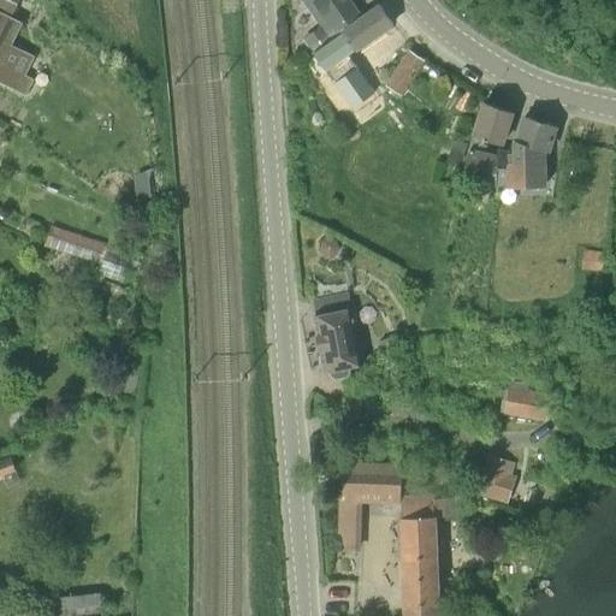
[(27,1),(25,0),(3,0),(21,13),(27,1)]
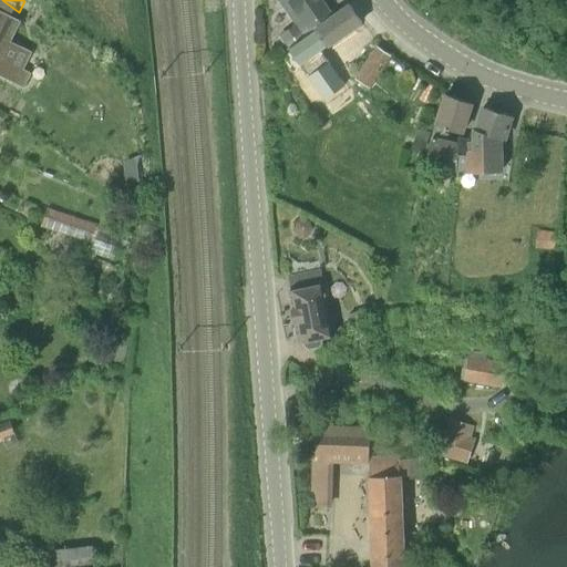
[(289,49),(330,18),(318,0),(282,0),(307,34),(288,48),(289,49)]
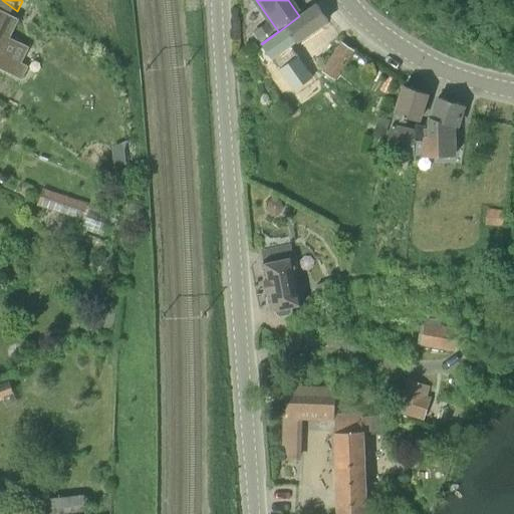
[(293,89),(313,74),(292,43),(326,20),(315,4),(299,16),(262,44),(293,89)]
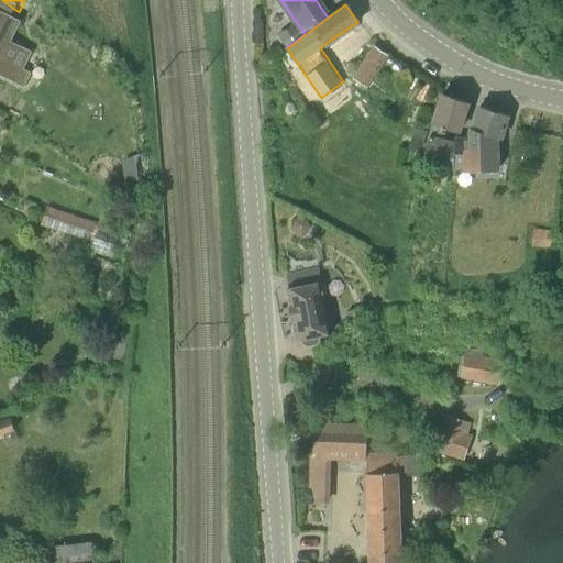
[(9,42),(19,22),(4,14),(0,11),(0,72),(23,85),(30,73),(20,67),(26,51),(9,42)]
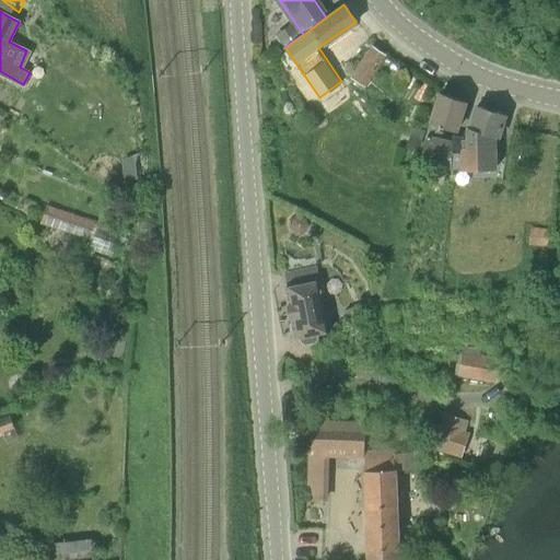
[(364,84),(384,54),(373,46),(352,77),(364,84)]
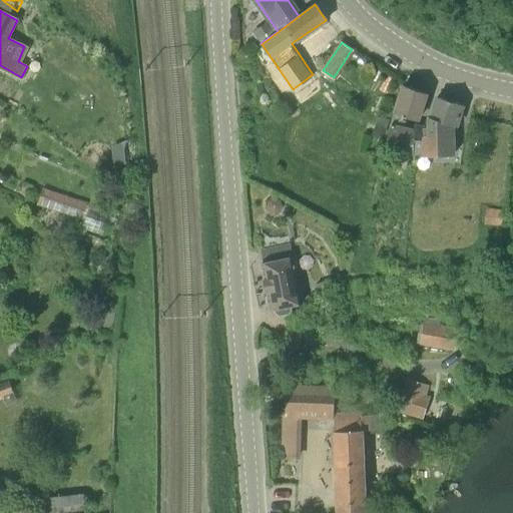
[(419,120),(426,92),(403,84),(387,146),(401,149),(397,165),(400,165),(401,159),(414,145),(415,140),(412,139),(413,131),(406,130),(408,122),(405,121),(405,117),(419,120)]
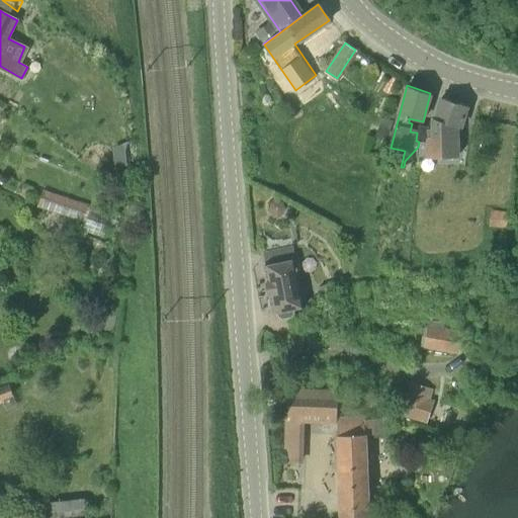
[(459,126),(466,105),(442,96),(435,131),(422,128),(421,134),(417,133),(416,141),(419,142),(418,147),(405,161),(404,167),(410,169),(412,160),(418,160),(419,154),(425,155),(425,156),(459,156),(458,126),(459,126)]
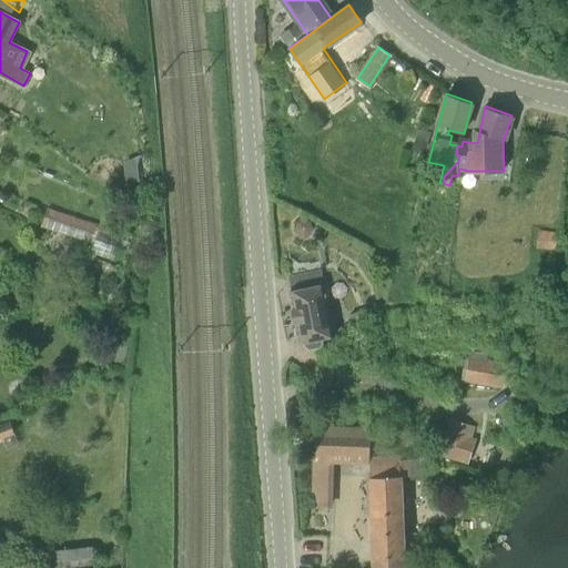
[(112,273),(125,234),(50,209),(43,227),(93,244),(87,265),(112,273)]
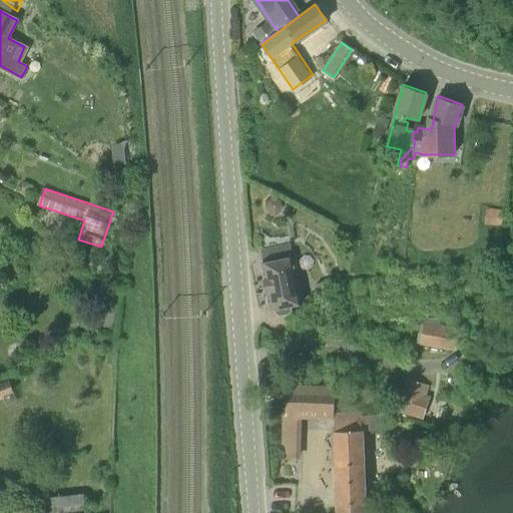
[(500,209),(486,208),(485,224),(499,225),(500,209)]
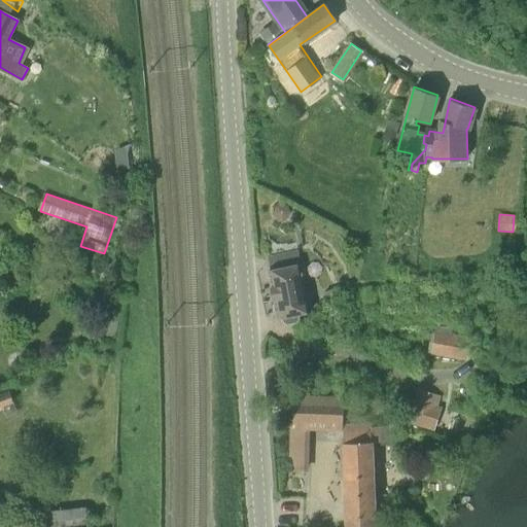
[(301,261),(297,249),(268,255),(270,270),(269,270),(275,302),(274,304),(275,309),(277,311),(278,316),(311,310),(302,261),(301,261)]
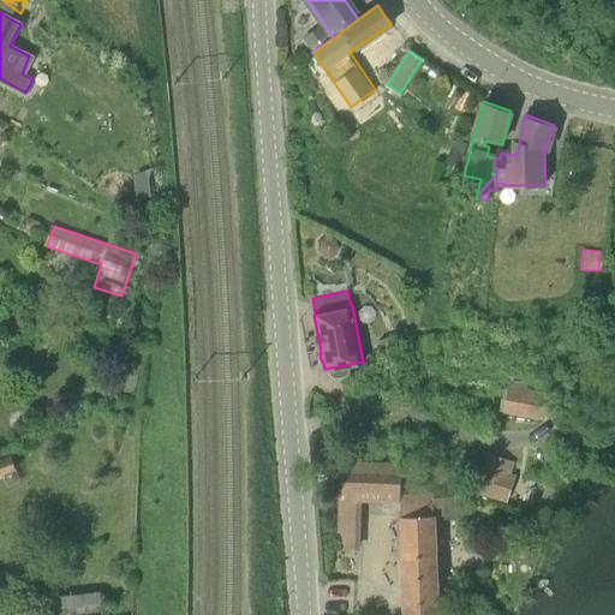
[(543,421),(547,394),(508,387),(503,413),(543,421)]
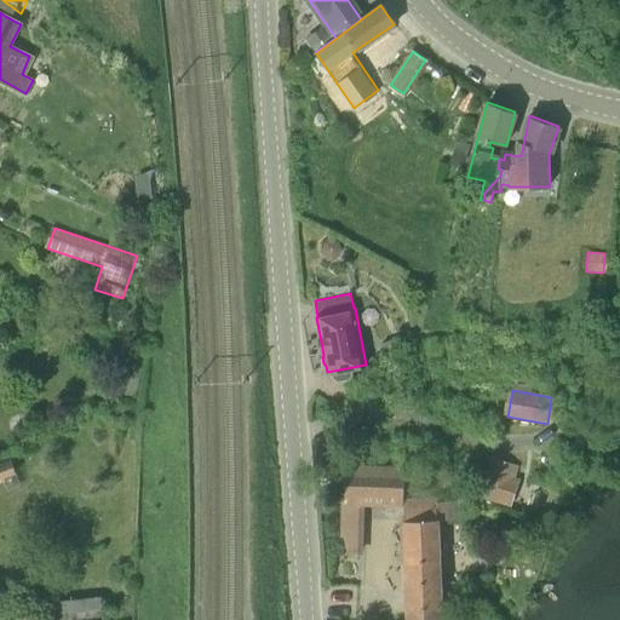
[(11,457),(0,459),(0,475),(16,470),(11,457)]
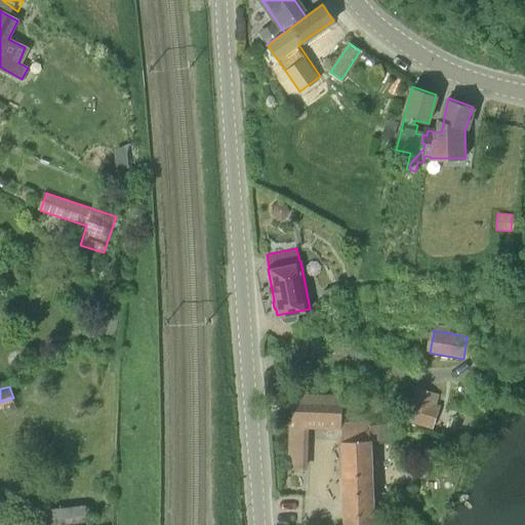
[(342,393),(293,392),(292,420),(294,421),(292,421),(339,425),(342,393)]
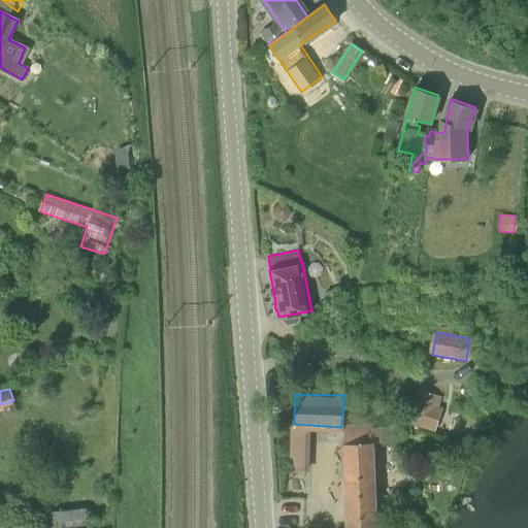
[(433,432),(440,409),(408,400),(401,423),(433,432)]
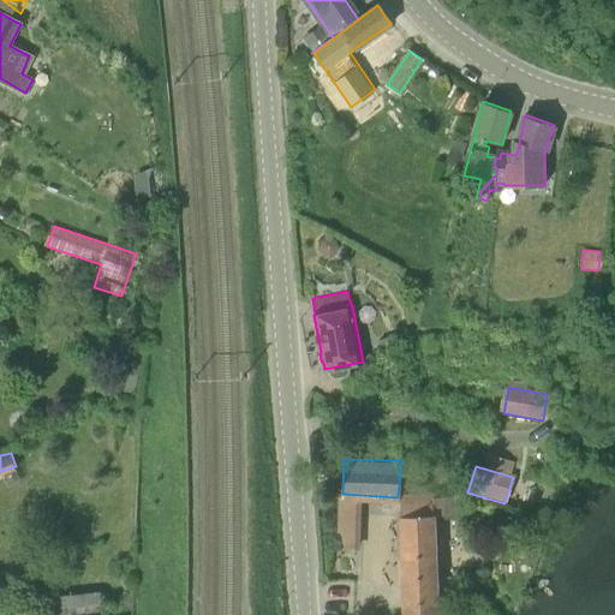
[(446,496),(400,497),(400,503),(400,515),(399,515),(399,539),(402,539),(405,614),(447,614),(446,598),(439,598),(437,562),(436,537),(435,517),(447,515),(446,496)]
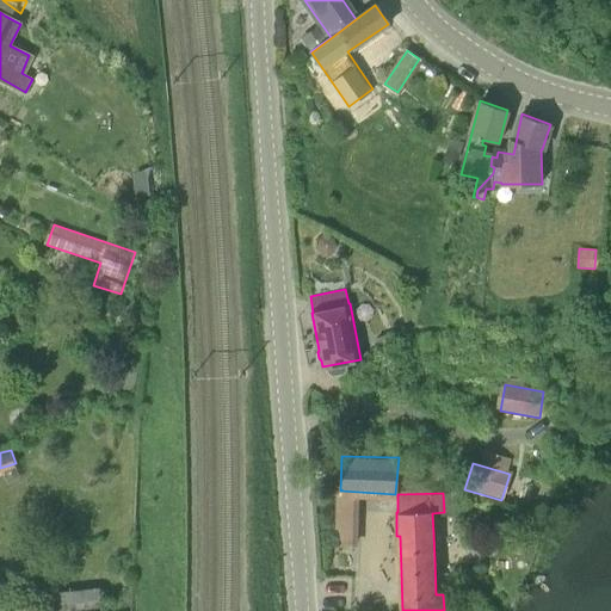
[(358,494),(339,494),(337,494),(335,536),(338,536),(338,544),(357,545),(357,511),(358,511),(358,494)]
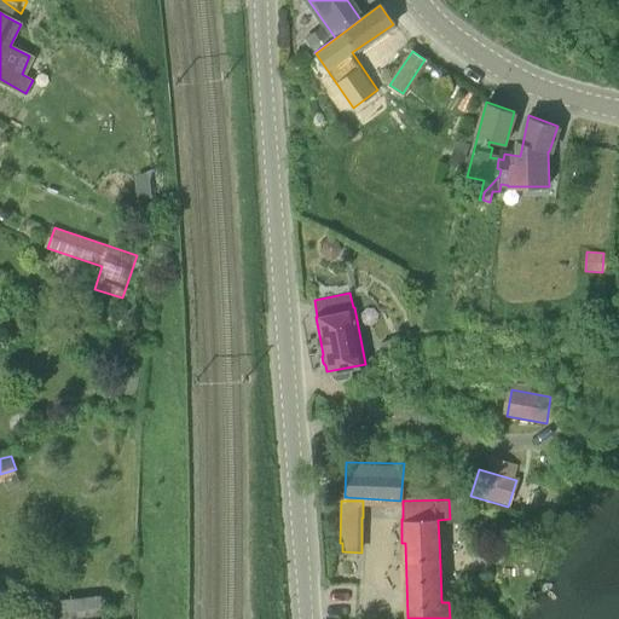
[(53,618),(102,618),(102,609),(100,595),(53,599),(53,618)]
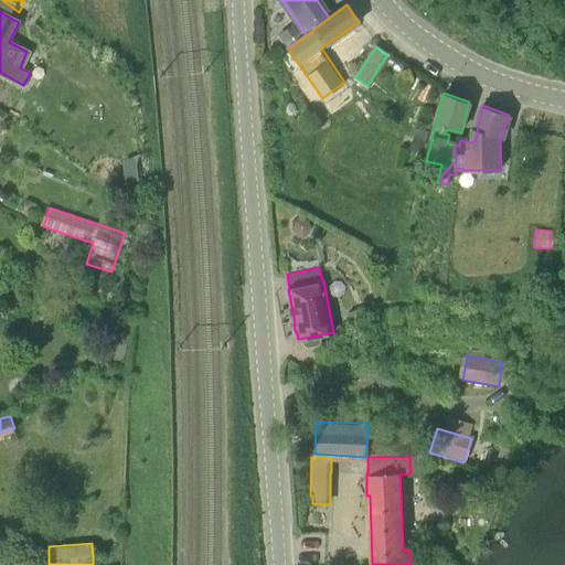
All buildings are outlined.
